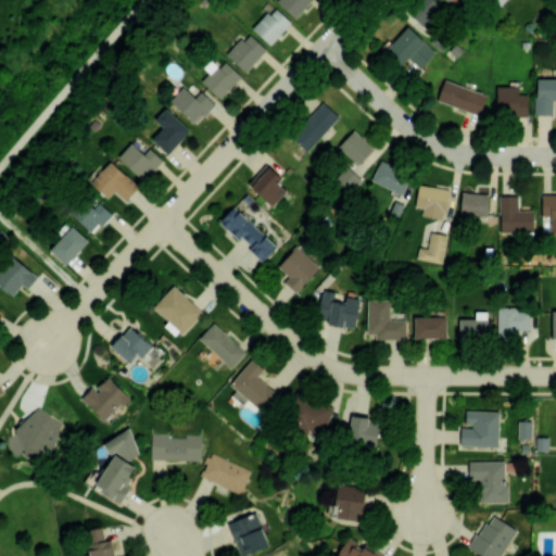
[(275,0),(294,17),(311,0),(275,0)]
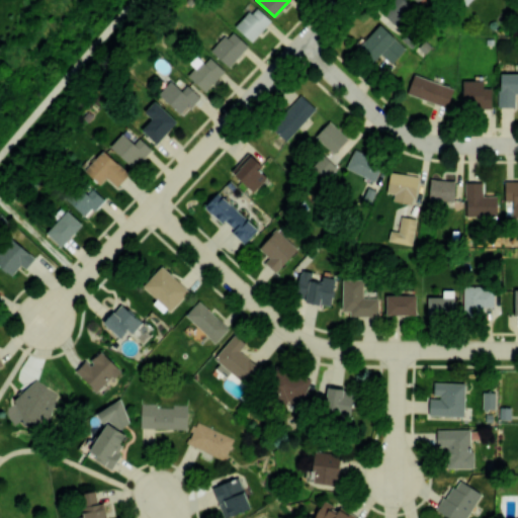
[(412,6),(404,0),(392,0),(380,12),(395,25),(412,6)]
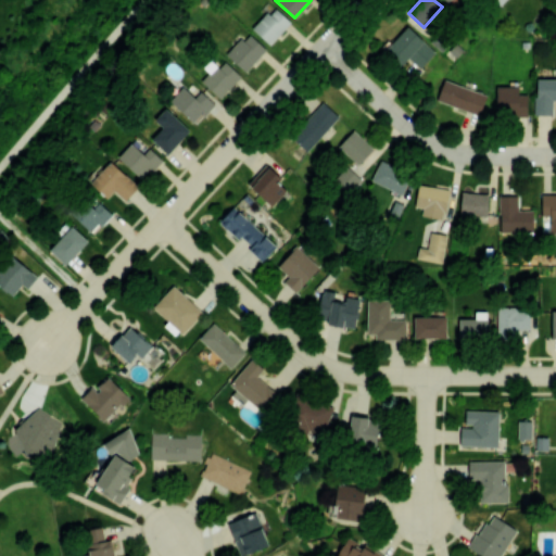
[(269,45),(291,22),(274,5),(252,28),(269,45)]
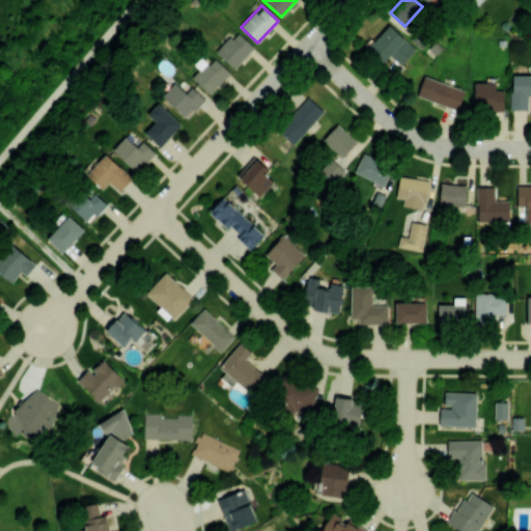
[(367,48),(383,62),(389,56),(400,65),(415,49),(389,25),(367,48)]
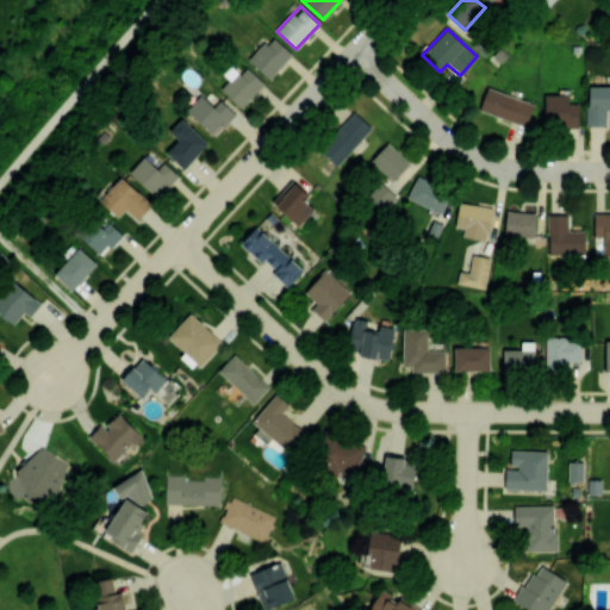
[(248,60),(268,79),(292,54),(272,35),(248,60)]
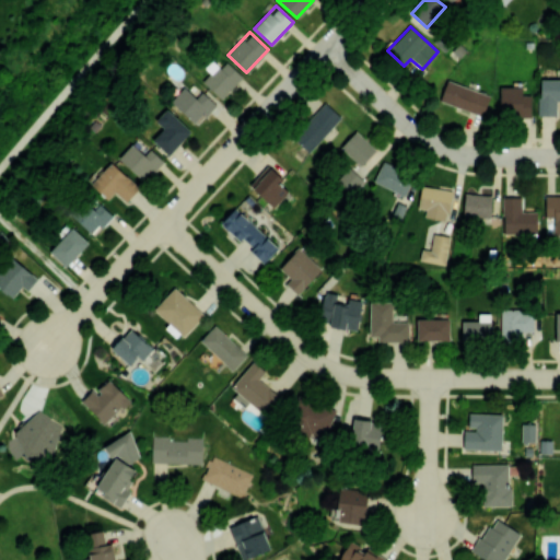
[(243,76),(226,61),(220,68),(212,60),(205,68),(210,72),(202,81),(222,100),(243,76)]
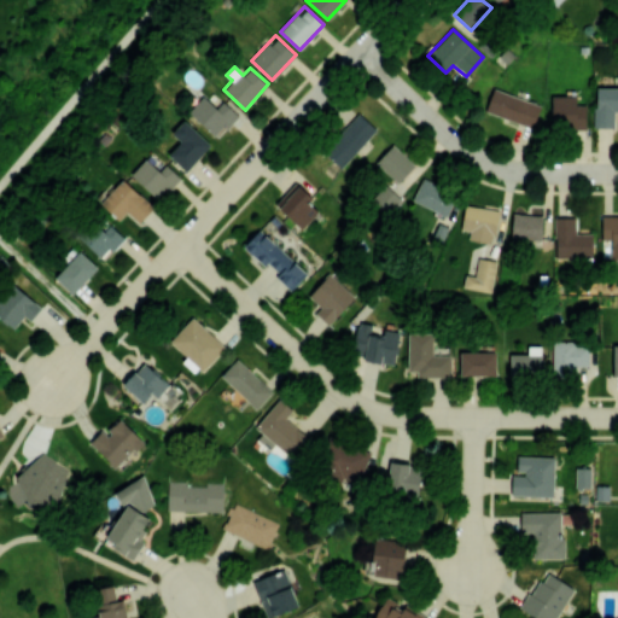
[(617,87),(595,87),(594,127),(613,127),(614,110),(617,110),(617,87)]
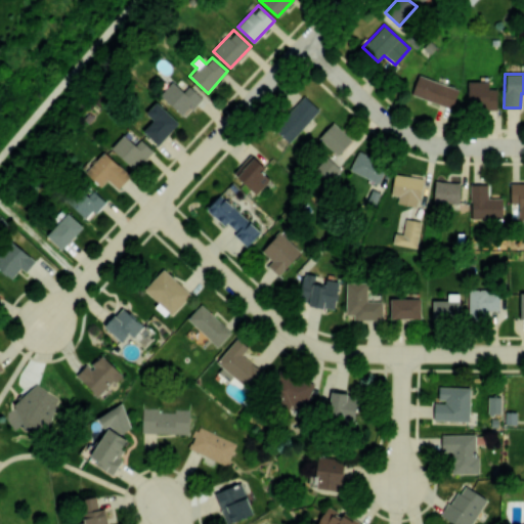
[(411,93),(451,108),(459,89),(419,75),(411,93)]
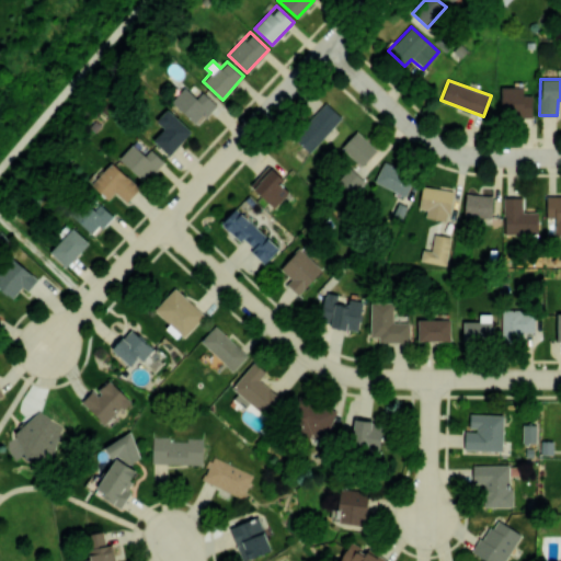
[(202,91),(196,98),(184,87),(171,101),(197,125),(216,104),(202,91)]
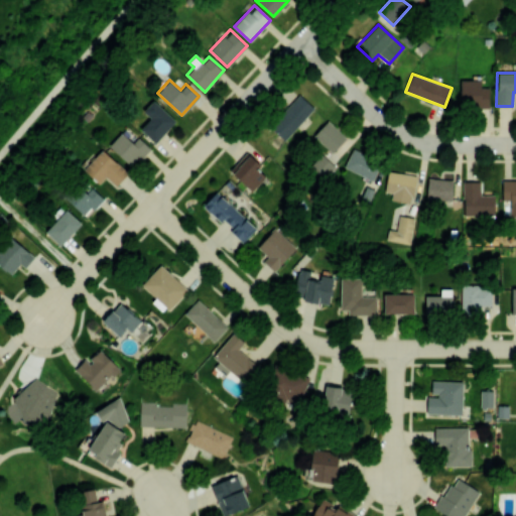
[(481,81),(462,80),(461,106),(489,107),(489,88),(481,87),(481,81)]
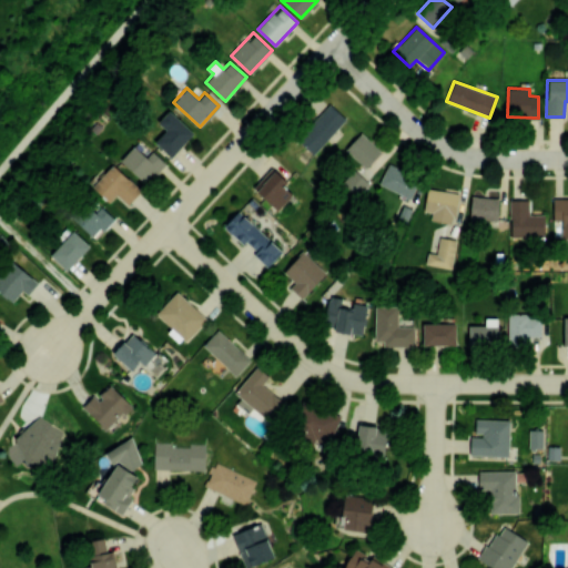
[(313,154),(346,119),(330,103),(296,139),(313,154)]
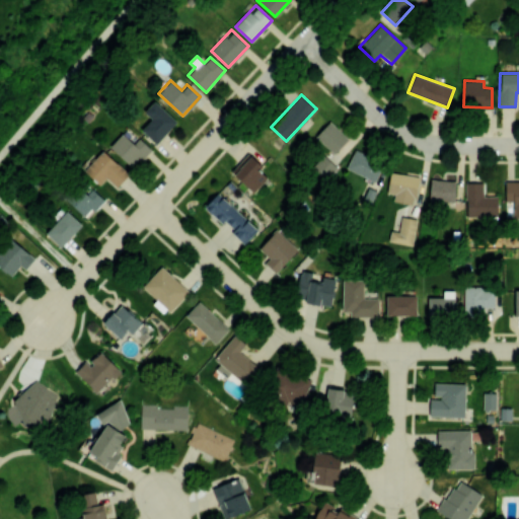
[(156,143),(177,122),(155,100),(144,112),(151,119),(142,129),(156,143)]
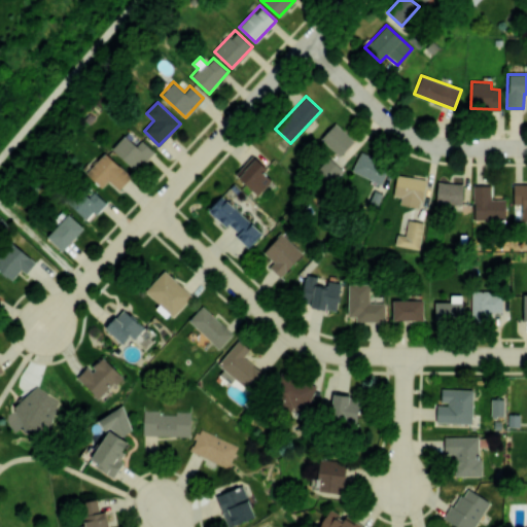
[(339,156),(354,140),(335,123),(320,138),(339,156)]
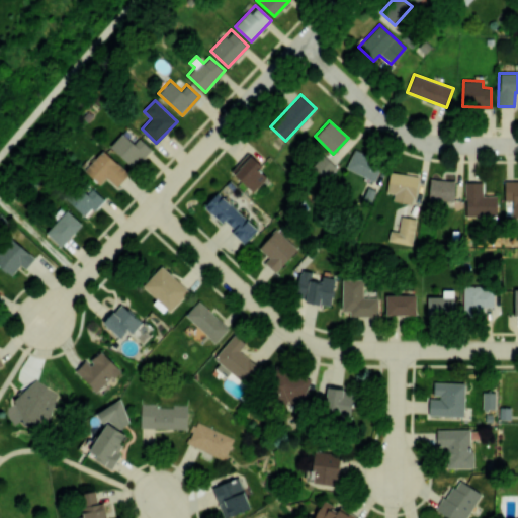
[(133,167),(151,148),(140,138),(134,143),(122,133),(109,146),(133,167)]
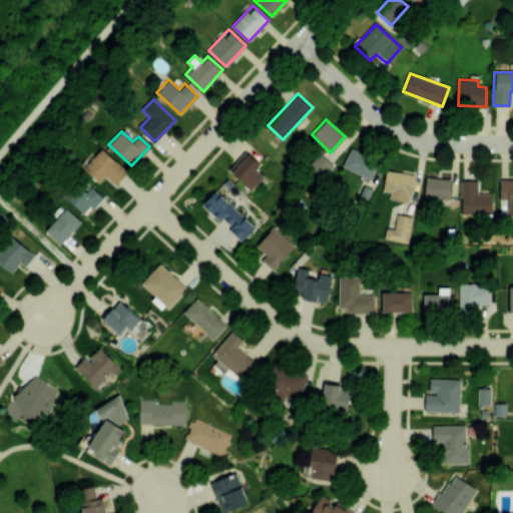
[(379,161),(351,147),(342,165),(371,179),(379,161)]
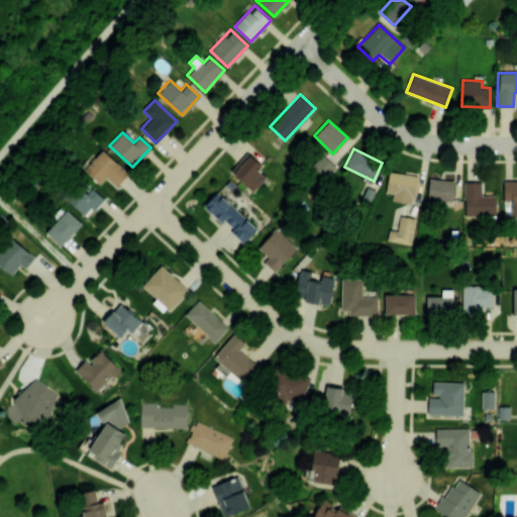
[(106,176),(116,186),(128,173),(103,149),(84,170),(99,184),(106,176)]
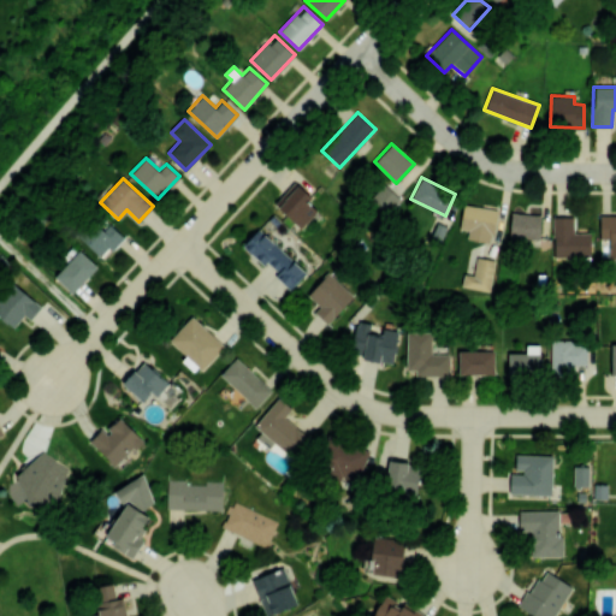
[(274,203),(301,227),(318,211),(308,202),(313,197),(295,182),(274,203)]
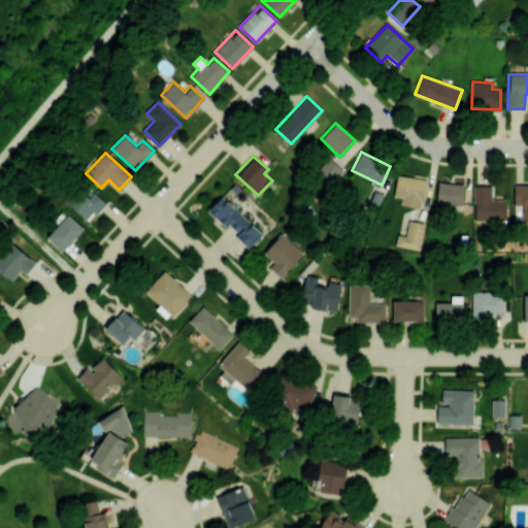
[(318,169),(331,182),(342,169),(329,157),(318,169)]
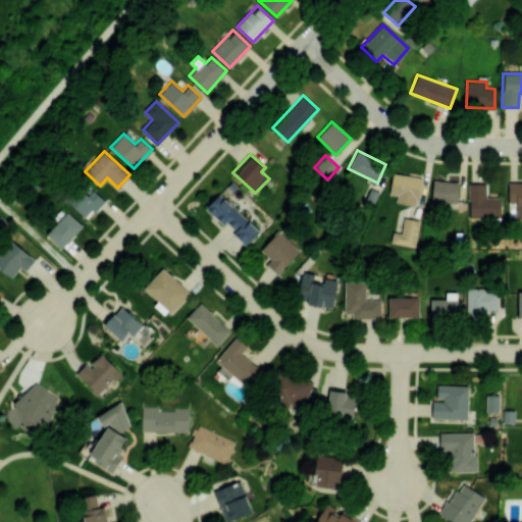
[(421,176),(392,172),(389,194),(397,195),(396,202),(417,205),(421,176)]
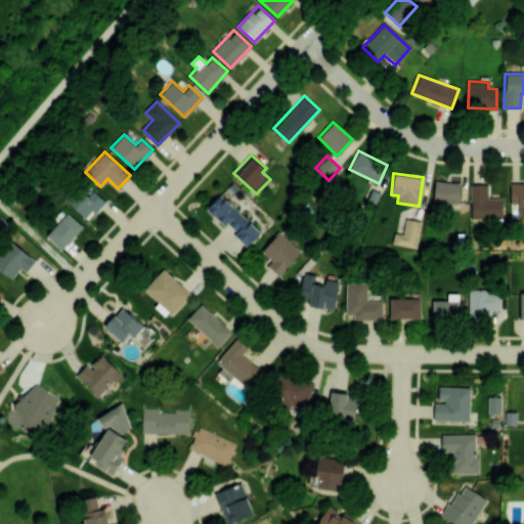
[(460,203),(460,182),(434,181),(433,202),(460,203)]
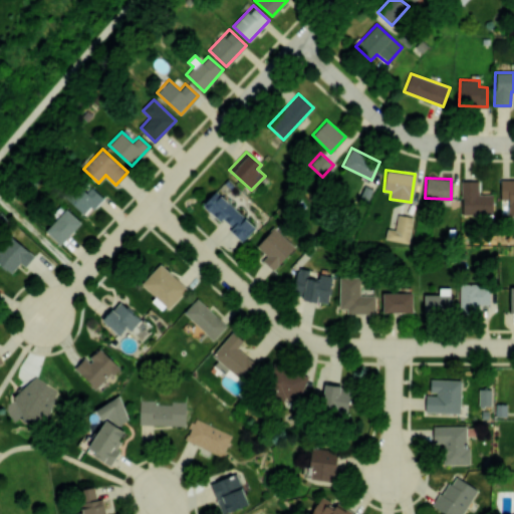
[(500,199),(509,199),(508,221),(513,220),(513,179),(500,179),(500,199)]
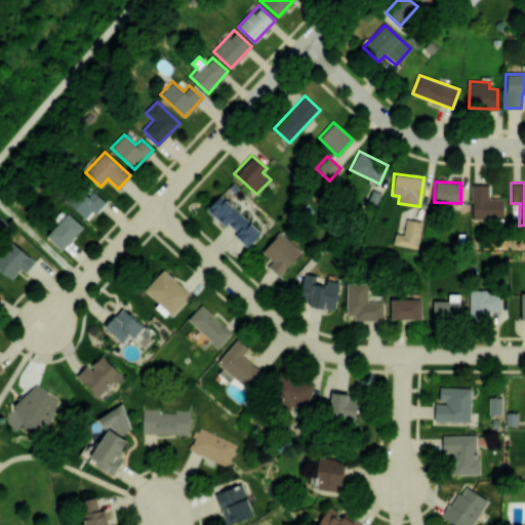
[(502,218),(503,198),(488,198),(489,184),(472,184),(471,218),(502,218)]
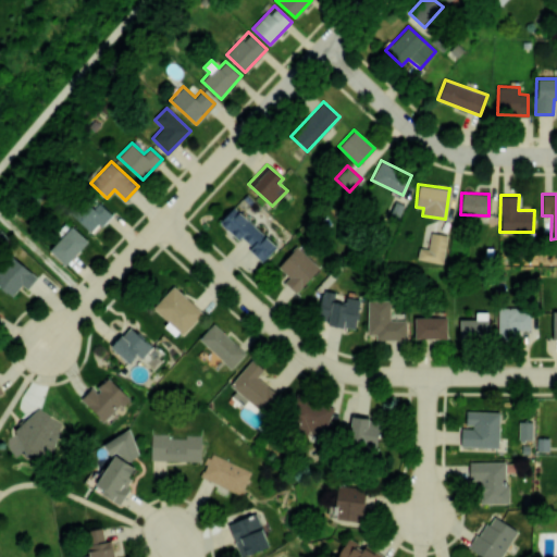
[(91,234),(111,214),(96,198),(76,218),(91,234)]
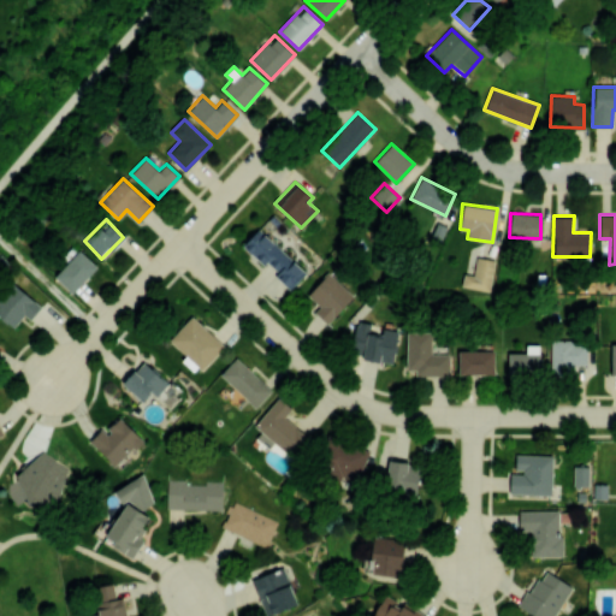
[(291,289),(306,272),(259,229),(243,244),(291,289)]
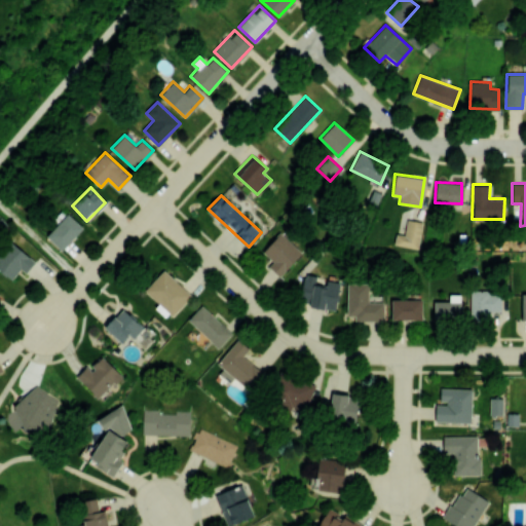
[(46,236),(62,251),(83,227),(68,213),(46,236)]
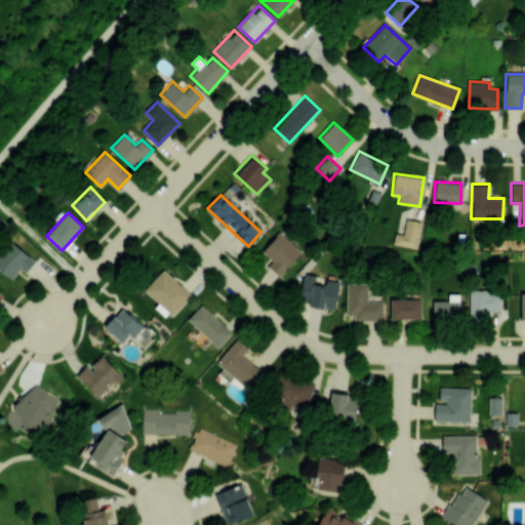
[(393,244),(417,248),(421,220),(406,218),(403,234),(395,233),(393,244)]
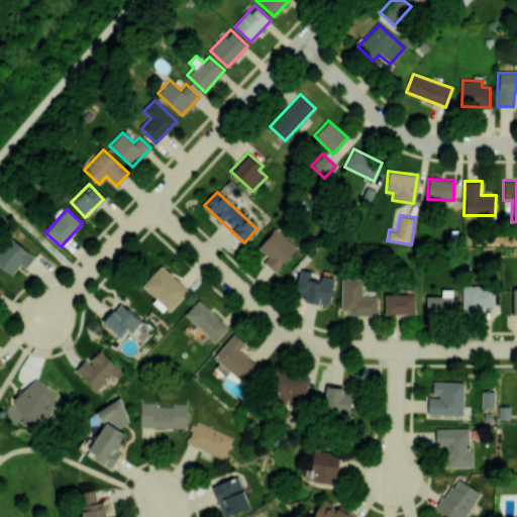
[(257,247),(268,256),(263,262),(275,272),(297,247),(276,228),(257,247)]
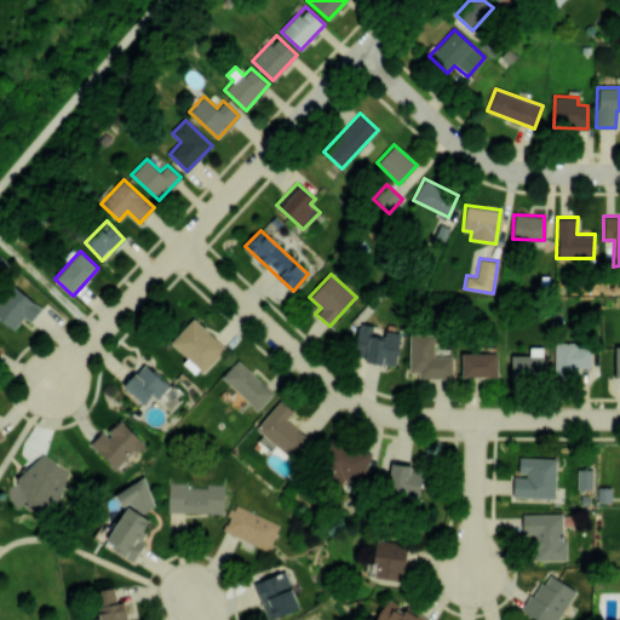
[(41,305),(9,283),(0,294),(0,319),(15,329),(23,317),(30,322),(41,305)]
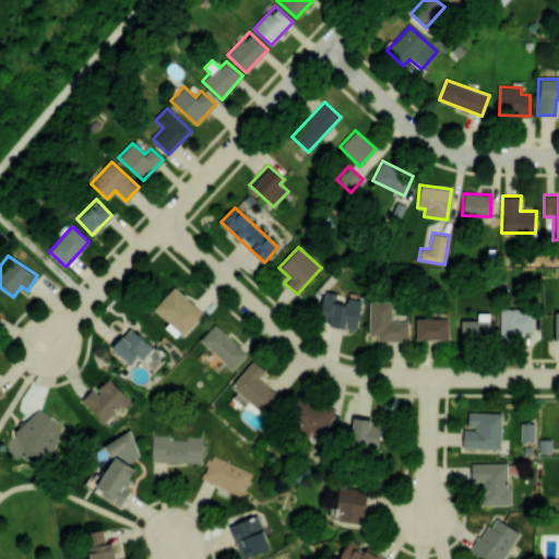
[(204,314),(174,286),(153,307),(183,336),(204,314)]
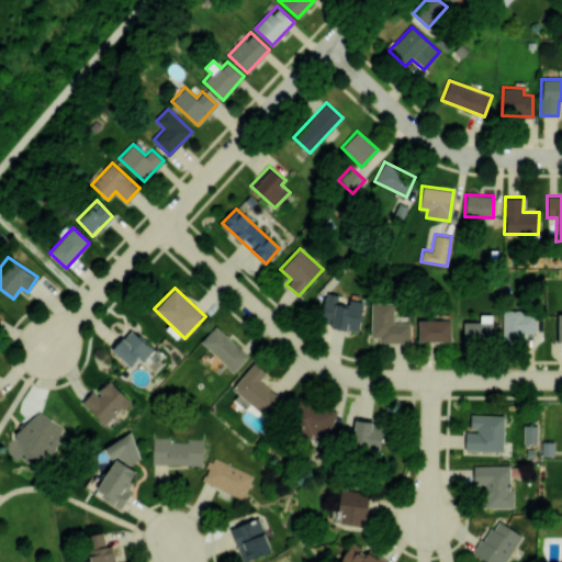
[(362,302),(349,300),(348,305),(337,304),(338,294),(325,292),(321,325),(359,330),(362,302)]
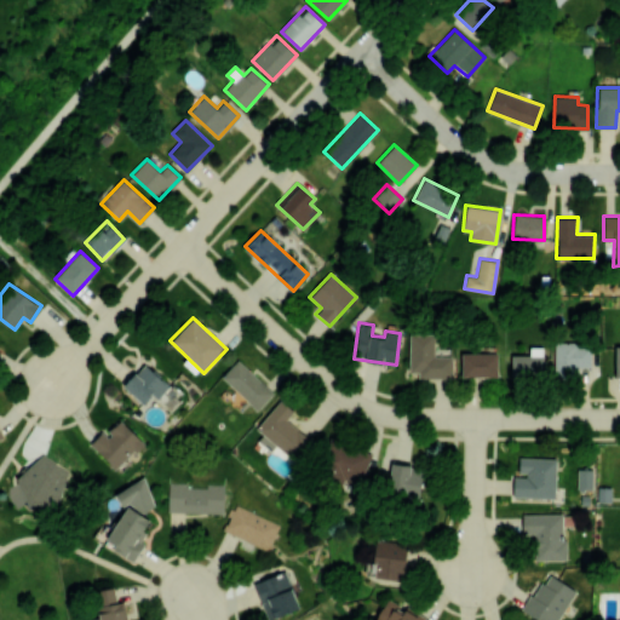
[(408,375),(453,377),(453,356),(435,356),(435,334),(409,333),(408,375)]
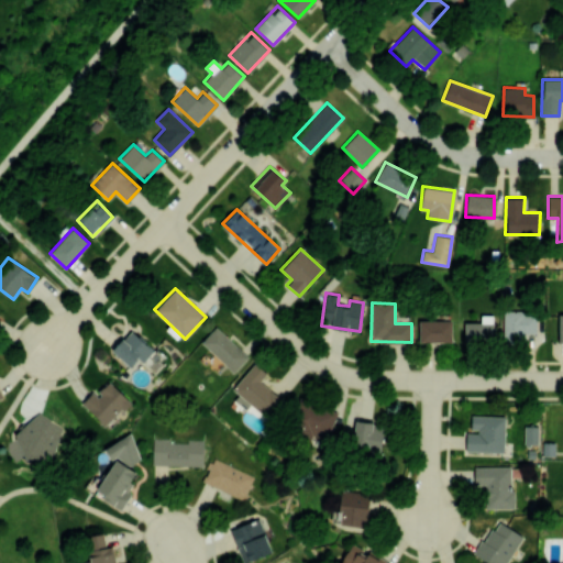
[(537,333),(536,315),(526,315),(526,310),(503,310),(504,342),(525,342),(525,333),(537,333)]
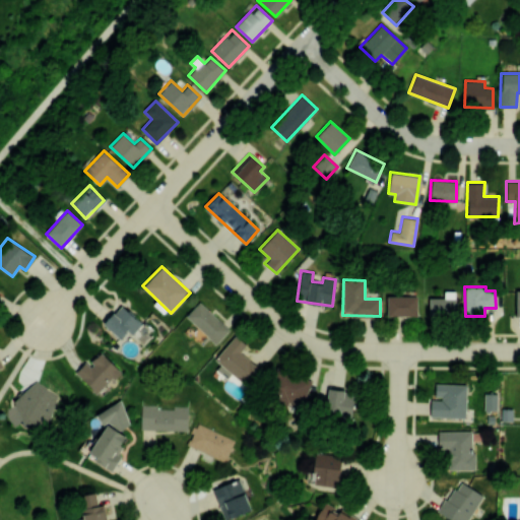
[(416,296),(387,297),(387,316),(417,315),(416,296)]
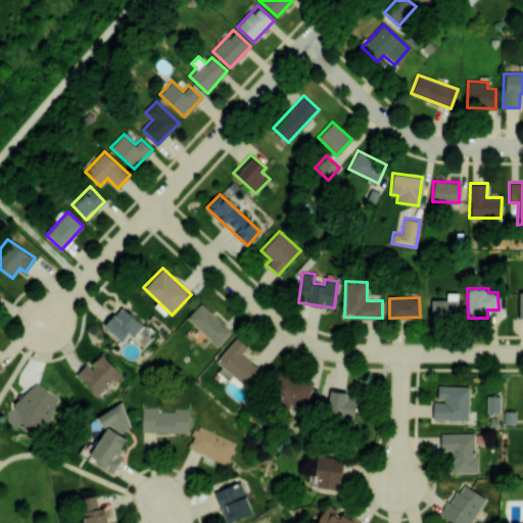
[(460,319),(459,299),(430,299),(431,320),(460,319)]
